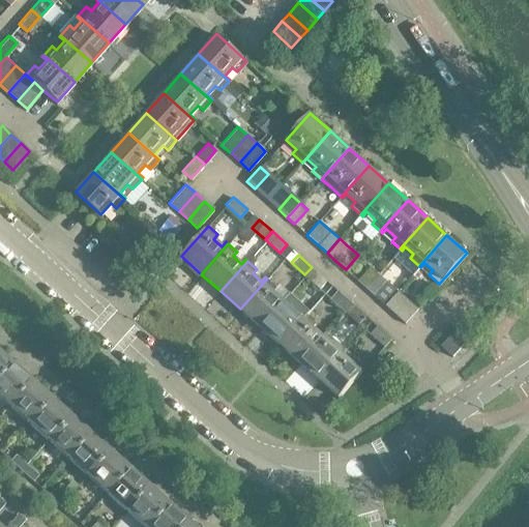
[(365,288),(379,273),(370,265),(357,280),(365,288)]
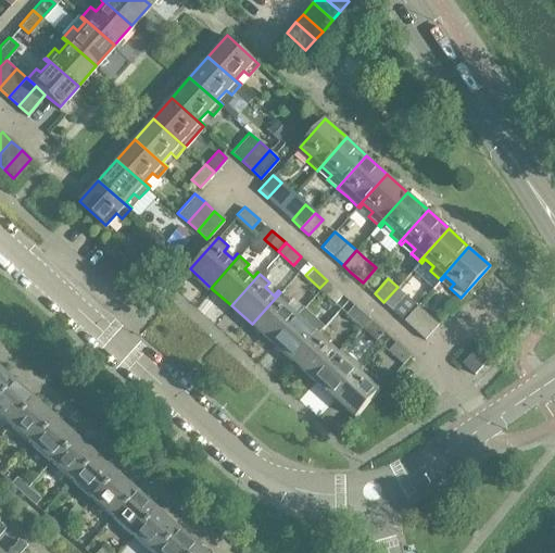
[(335,302),(342,293),(327,280),(319,288),(335,302)]
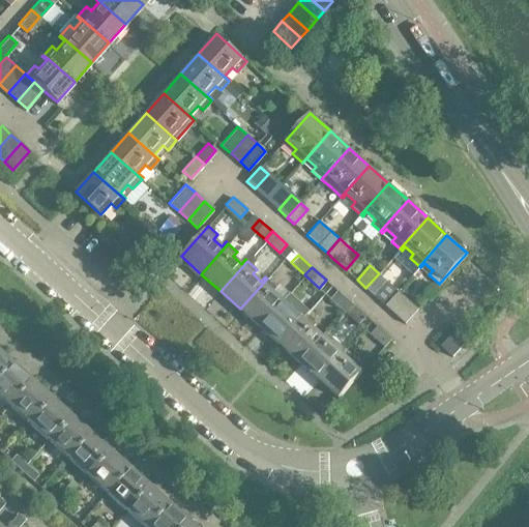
[(365,288),(373,294),(385,280),(379,273),(365,288)]
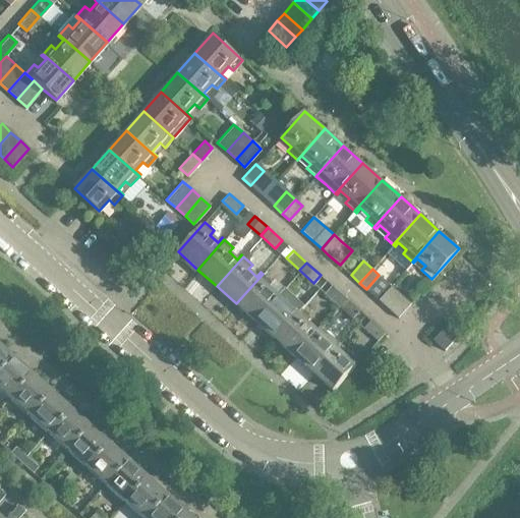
[(271,281),(263,274),(236,303),(254,321),(282,291),(280,289),(276,293),(267,286),(271,281)]
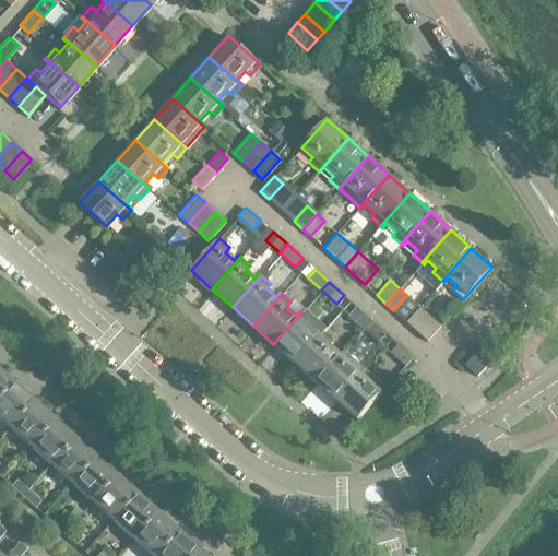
[(361,327),(369,318),(355,305),(347,314),(361,327)]
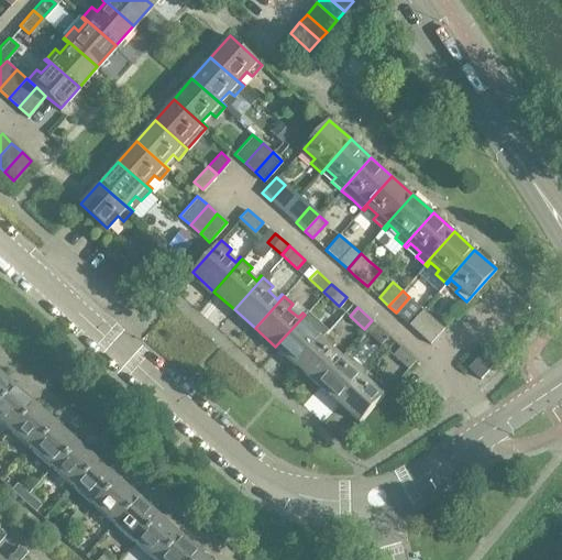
[(422,309),(409,324),(430,342),(443,327),(422,309)]
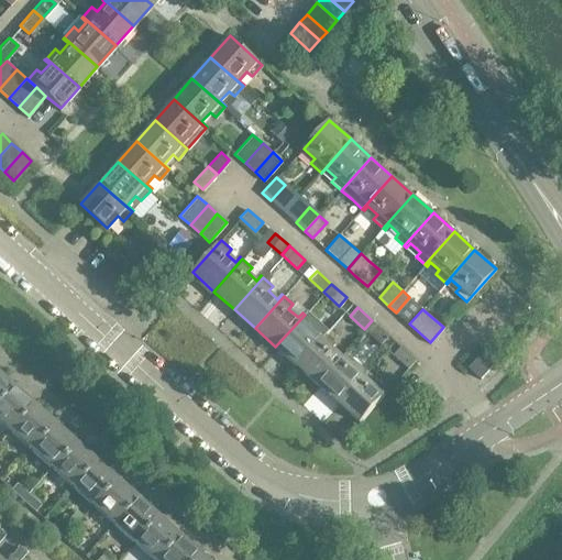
[(316,325),(305,315),(275,347),(296,365),(326,333),(324,332),(320,337),(311,329),(316,325)]
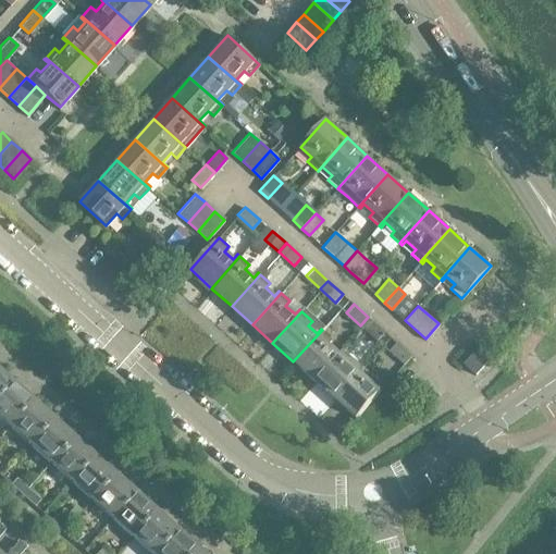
[(375,340),(383,331),(368,317),(360,325),(375,340)]
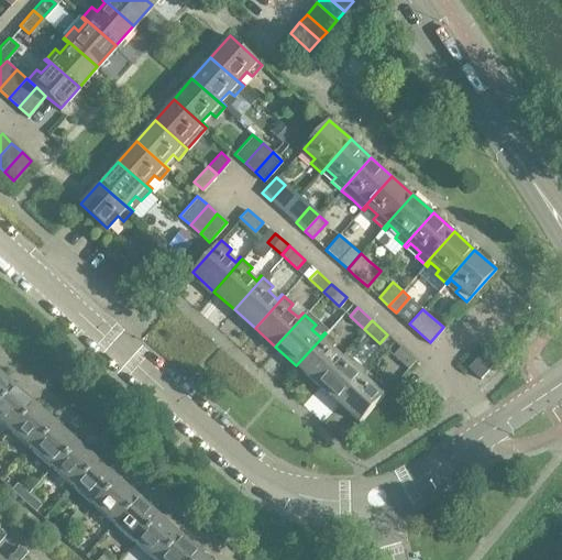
[(346,351),(326,333),(296,365),(317,384),(346,351)]
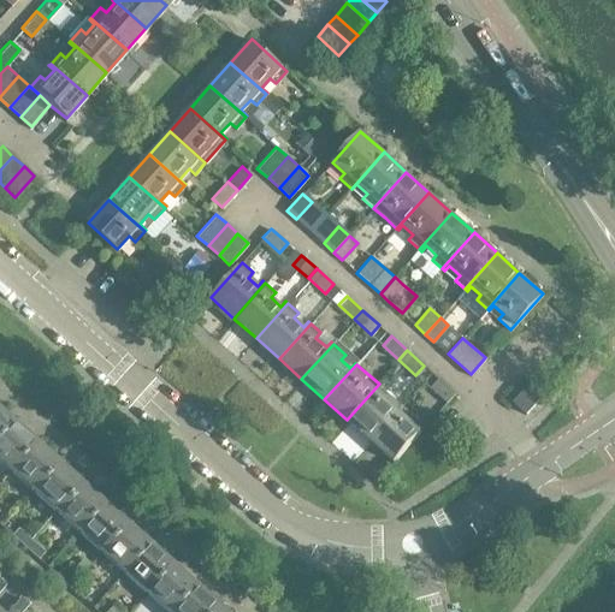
[(445,402),(454,392),(437,378),(429,386),(445,402)]
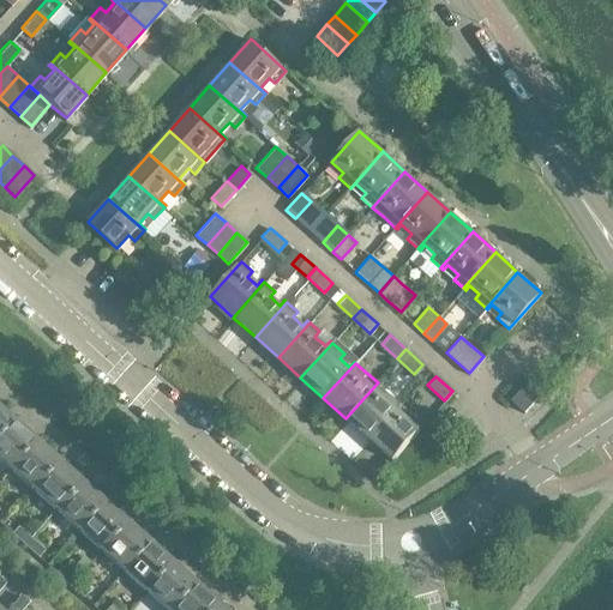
[(528,379),(510,399),(523,411),(541,391),(528,379)]
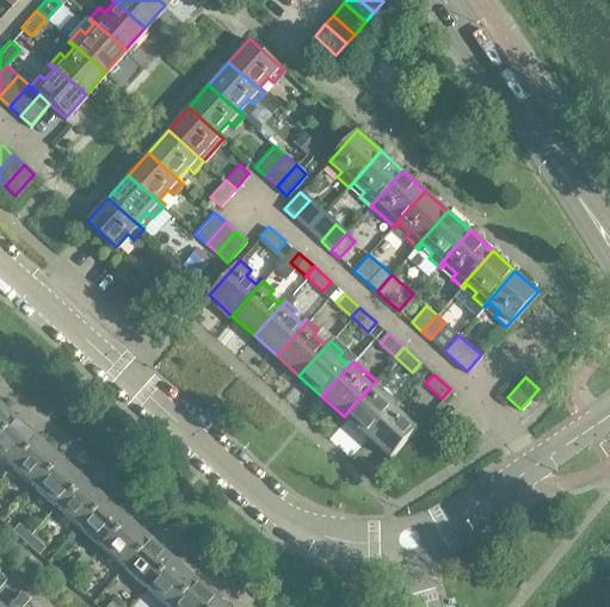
[(398,401),(376,381),(344,416),(367,437),(398,401)]
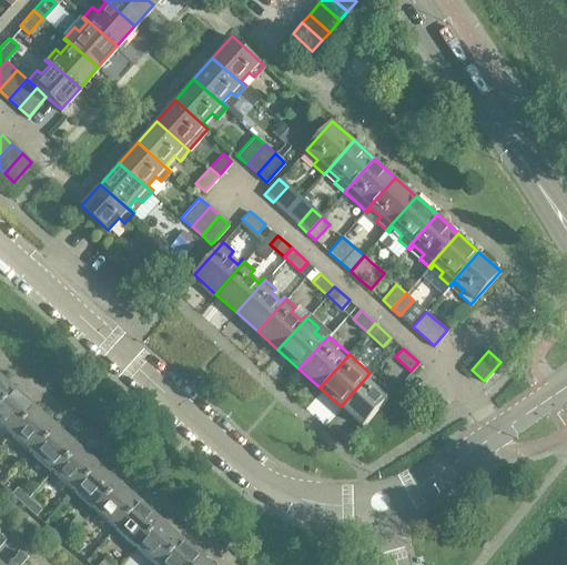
[(370,373),(341,406),(362,425),(387,397),(376,387),(381,383),(370,373)]
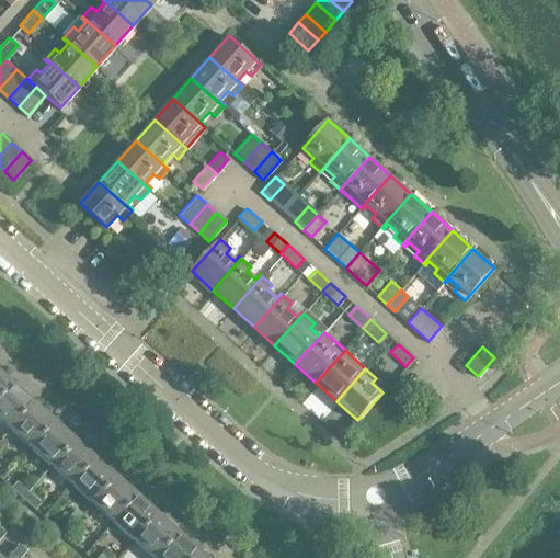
[(0,396),(12,383),(0,372),(0,396)]
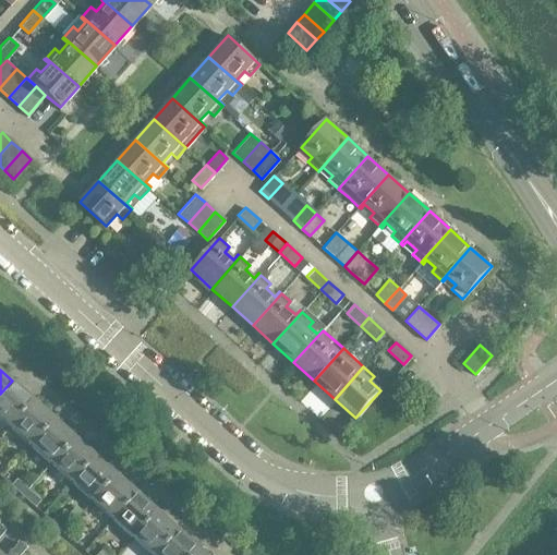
[(33,399),(12,381),(0,394),(0,418),(9,425),(33,399)]
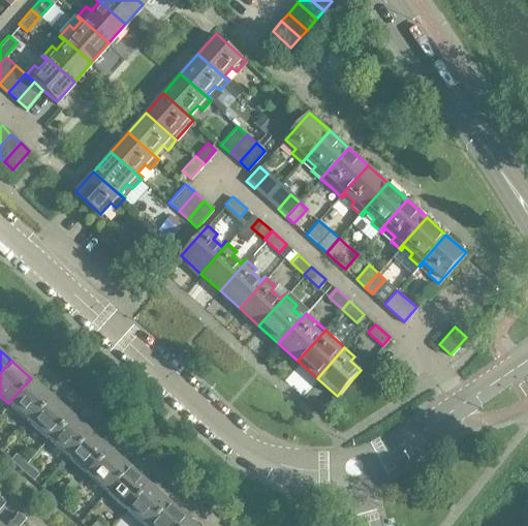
[(31,378),(8,403),(28,422),(51,397),(31,378)]
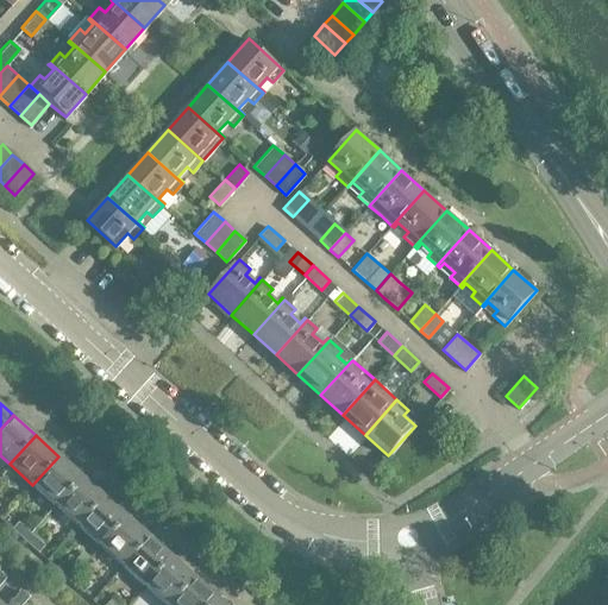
[(58,457),(32,485),(55,504),(81,476),(58,457)]
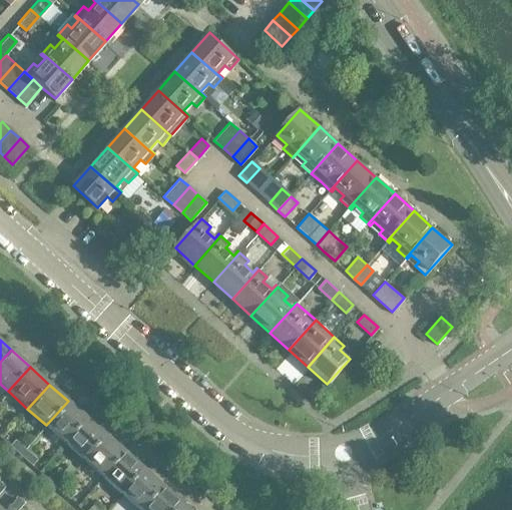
[(86,418),(68,401),(46,425),(65,442),(86,418)]
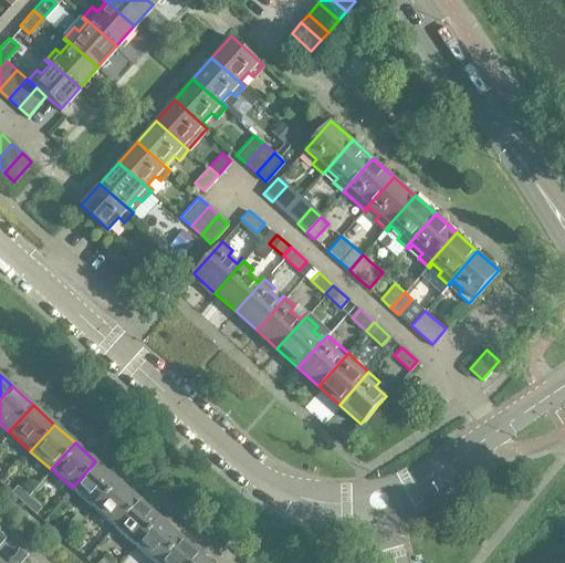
[(116,480),(95,461),(72,488),(92,507),(116,480)]
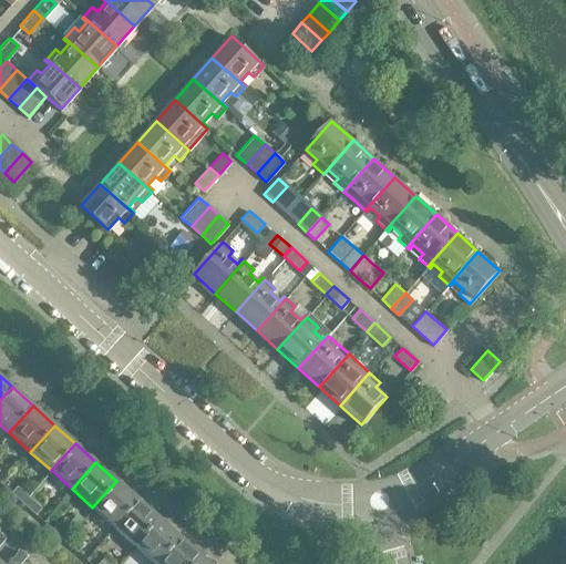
[(137,500),(116,481),(92,508),(113,526),(137,500)]
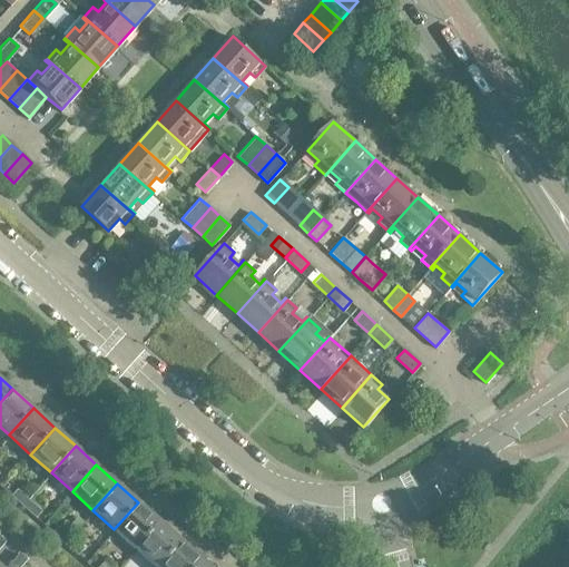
[(22,506),(28,499),(16,488),(10,495),(22,506)]
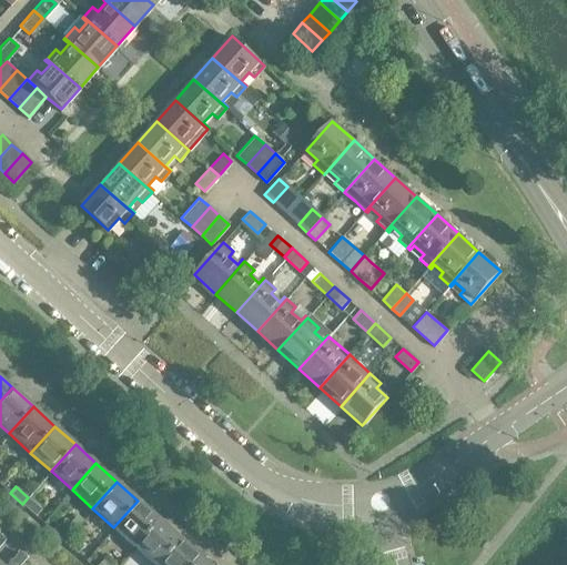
[(22,504),(33,514),(40,507),(28,497),(22,504)]
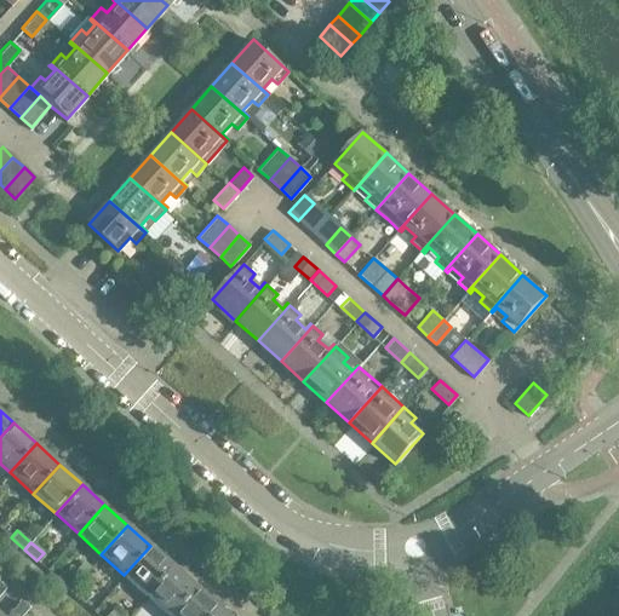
[(173,566),(150,546),(124,575),(147,596),(173,566)]
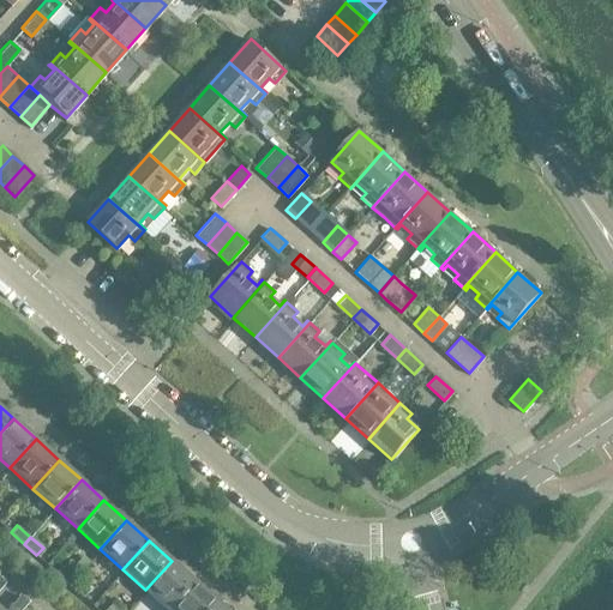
[(168,609),(194,581),(172,561),(145,590),(167,609),(168,609)]
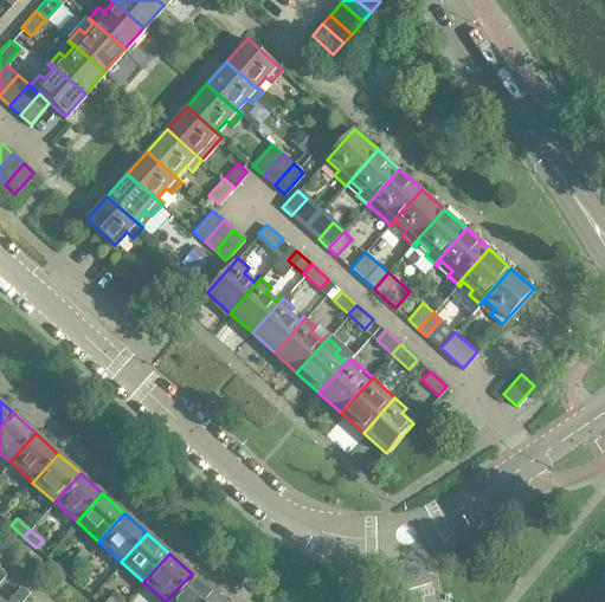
[(68,576),(75,569),(60,557),(55,564),(68,576)]
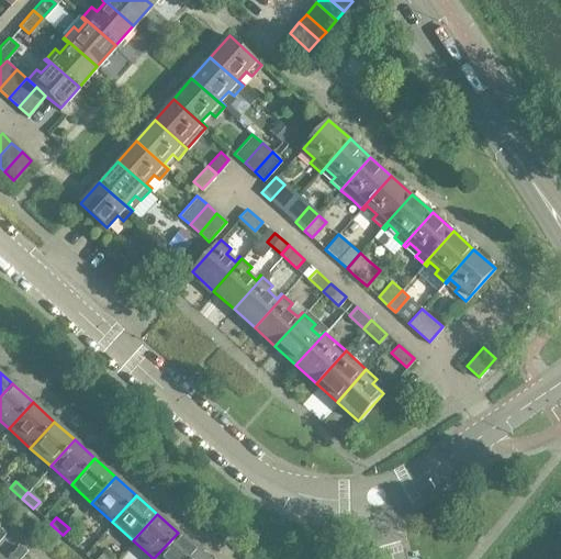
[(63,535),(75,546),(80,539),(69,528),(63,535)]
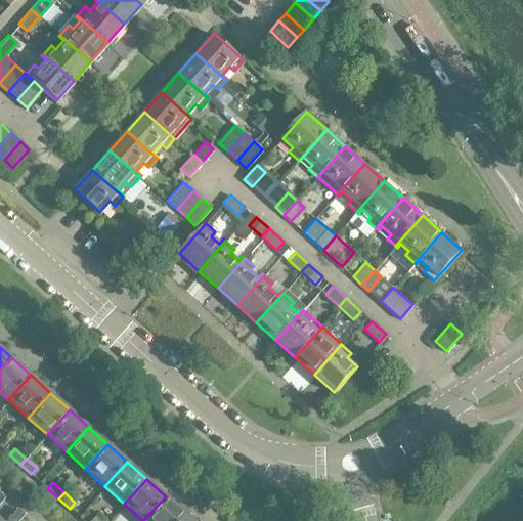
[(166,496),(143,520),(178,520),(185,514),(166,496)]
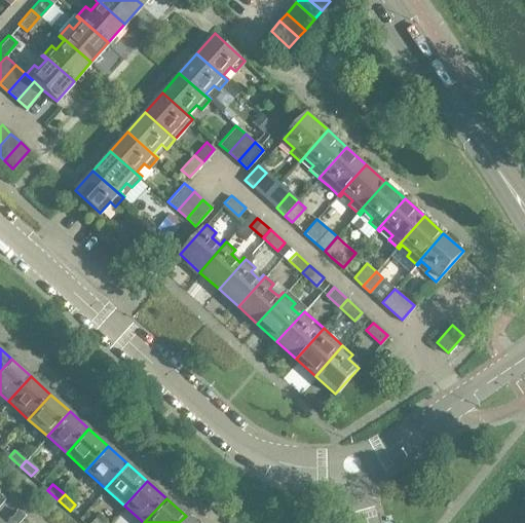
[(14,511),(9,517),(16,522),(22,517),(14,511)]
